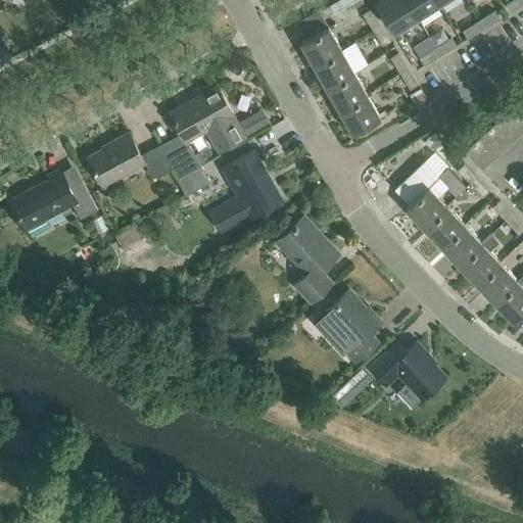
[(417,17),(405,0),(376,0),(376,1),(394,31),(417,17)]
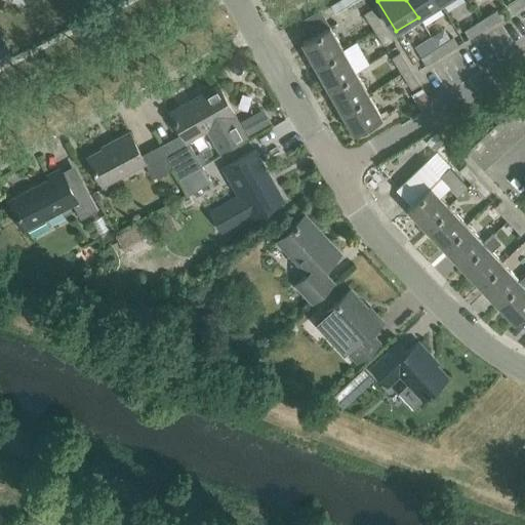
[(406,0),(418,17),(440,4),(437,0),(406,0)]
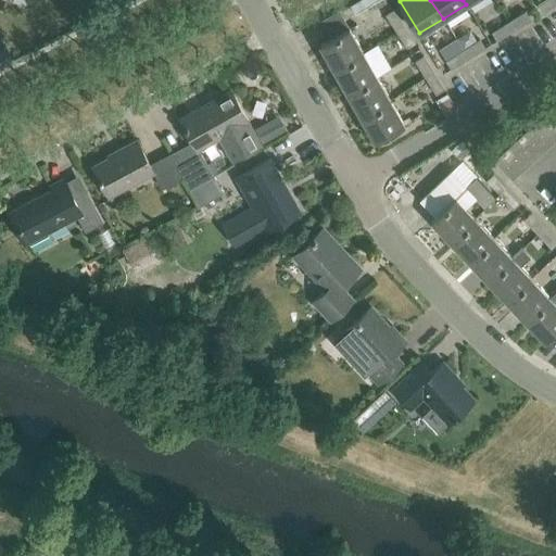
[(555,0),(544,0),(539,4),(544,12),(555,4),(555,0)]
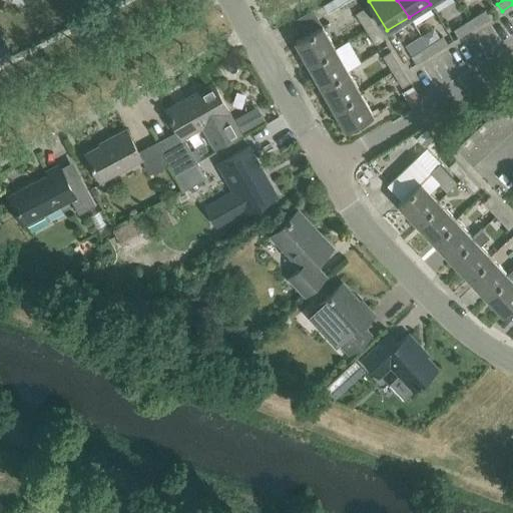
[(365,29),(374,24),(364,9),(356,14),(365,29)]
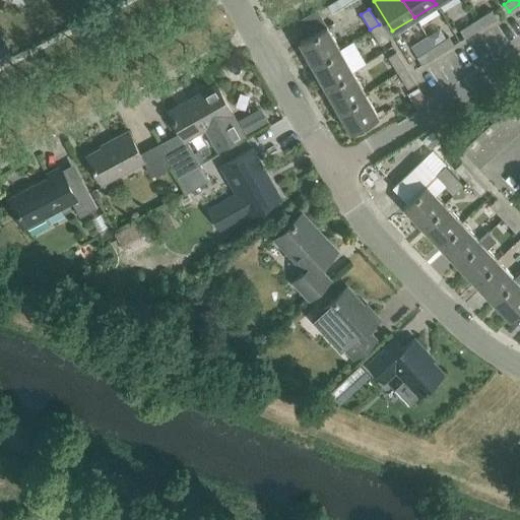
[(475,20),(480,28),(497,19),(492,10),(475,20)]
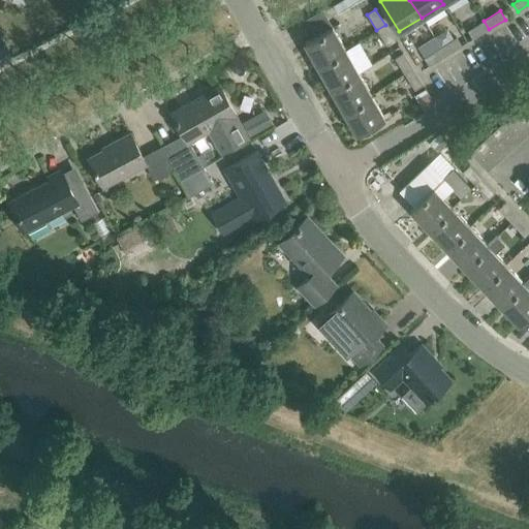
[(484,21),(468,30),(473,39),(489,29),(484,21)]
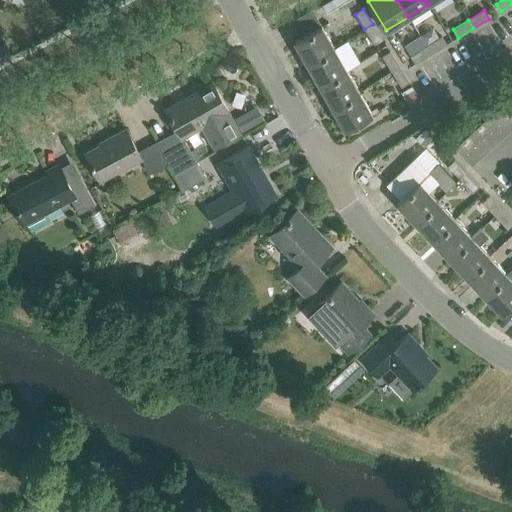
[(373,24),(364,29),(374,44),(382,39),(373,24)]
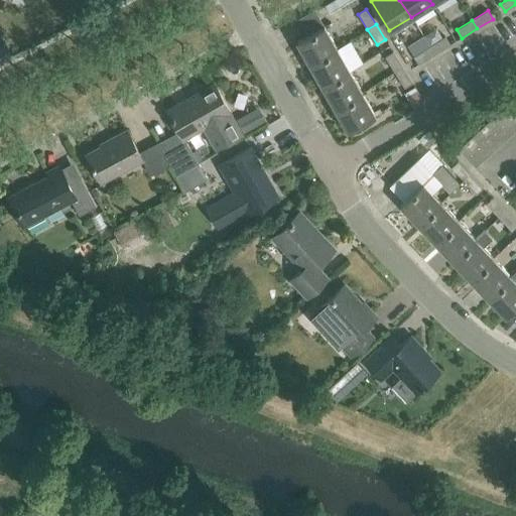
[(309,63),(337,48),(325,25),(297,40),(309,63)]
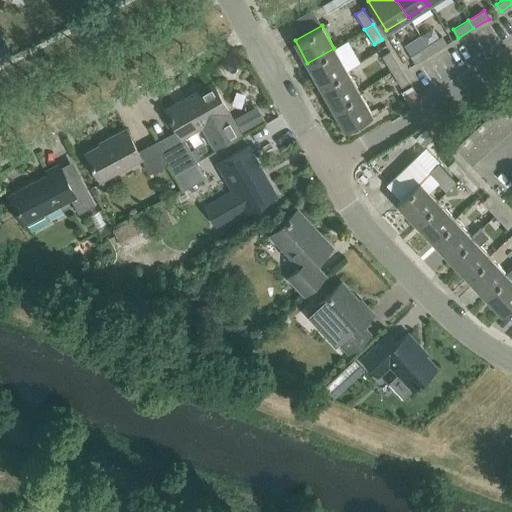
[(427,46),(431,54),(447,44),(442,37),(427,46)]
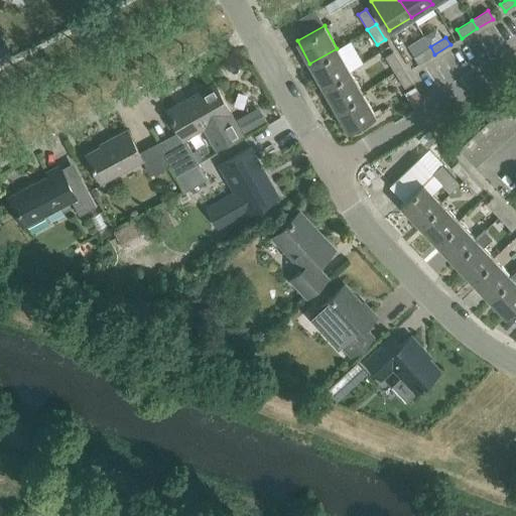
[(430,46),(414,55),(419,63),(434,54),(430,46)]
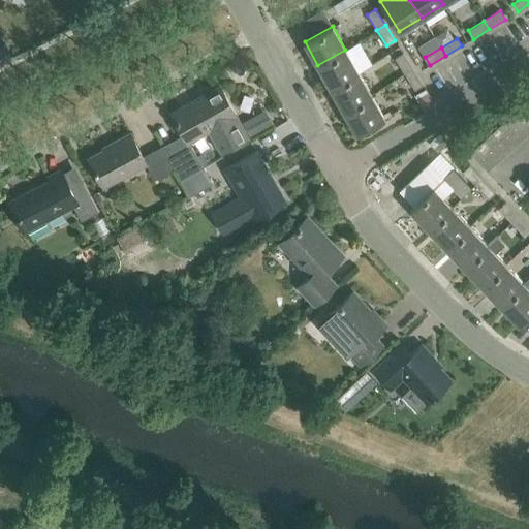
[(6,49),(0,51),(0,63),(11,59),(6,49)]
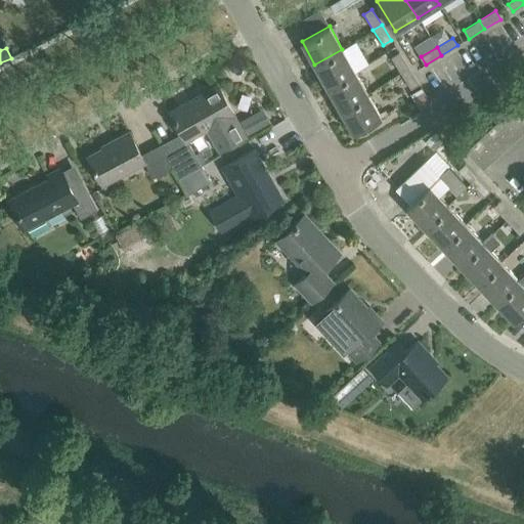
[(355,72),(342,49),(314,64),(328,87),(355,72)]
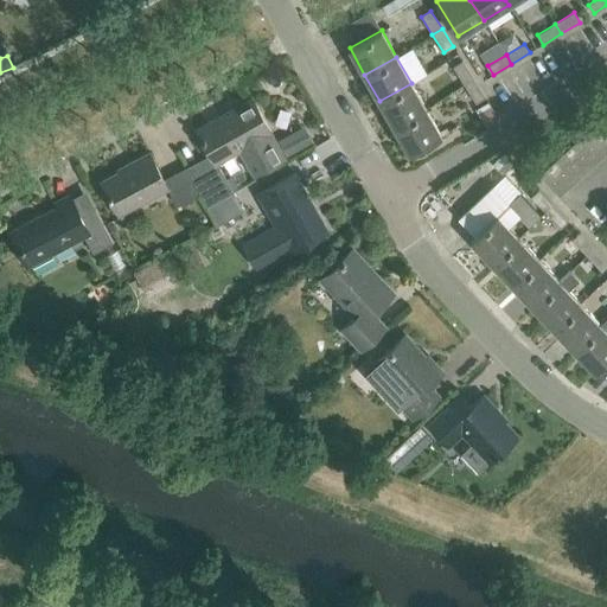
[(465,85),(474,80),(462,61),(453,66),(465,85)]
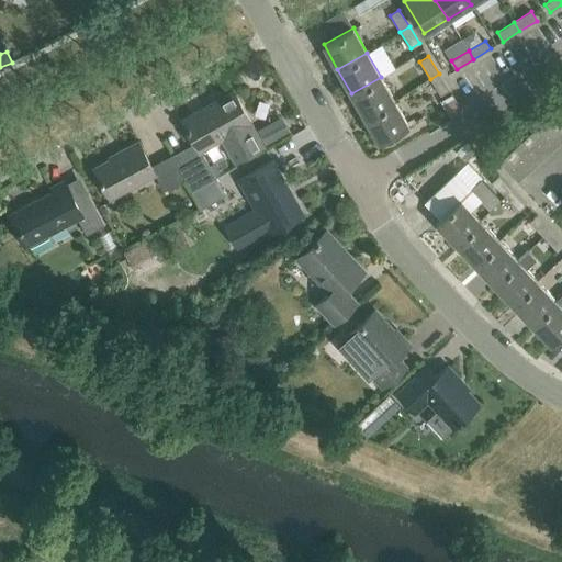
[(439,74),(430,79),(440,96),(449,90),(439,74)]
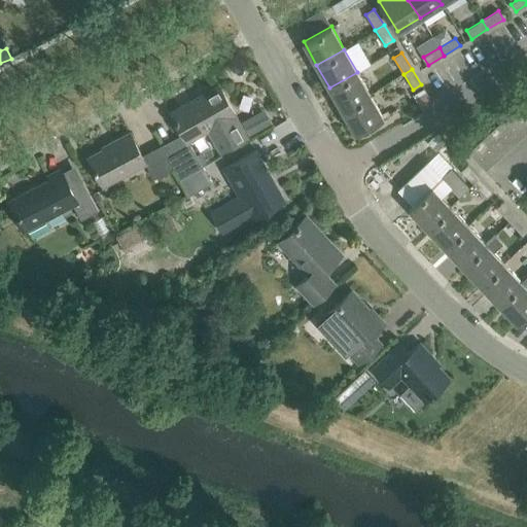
[(357,72),(329,88),(342,110),(370,94),(357,72)]
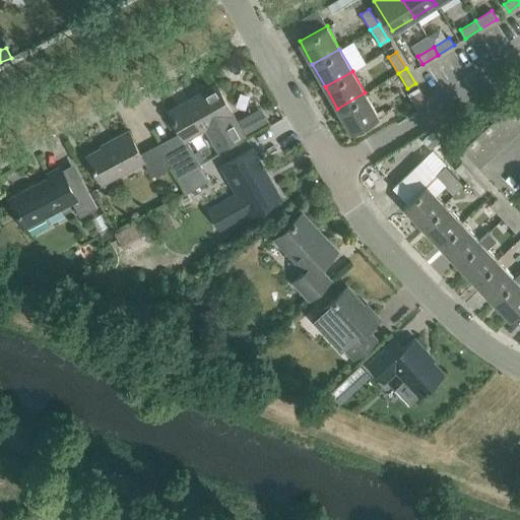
[(182,135),(159,146),(177,179),(200,166),(186,139),(206,128),(218,149),(243,135),(231,114),(232,113),(215,85),(169,112),(182,135)]
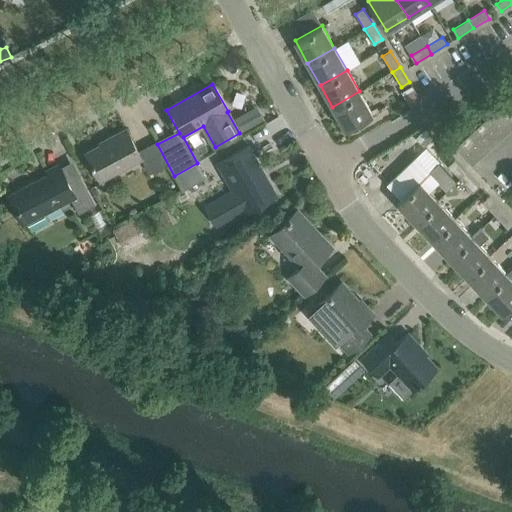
[(421,100),(411,85),(401,92),(410,107),(421,100)]
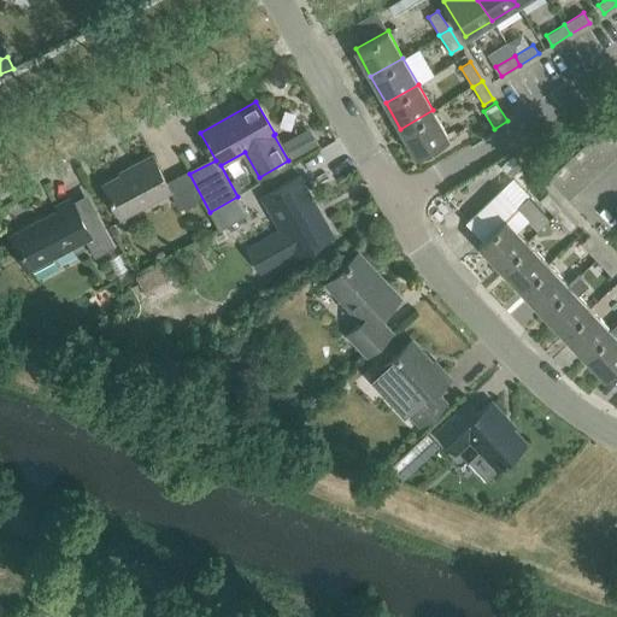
[(433,110),(400,129),(416,156),(448,137),(433,110)]
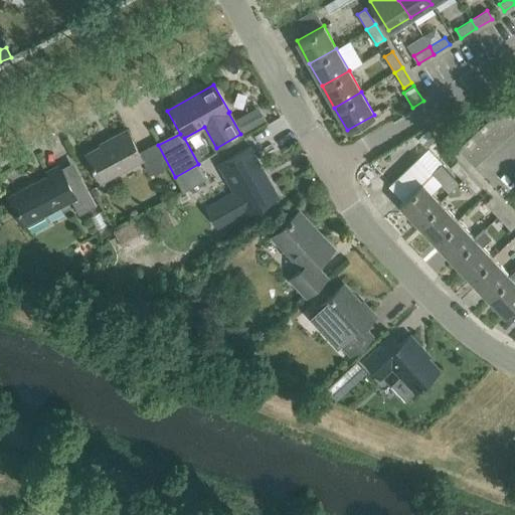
[(514,115),(514,99),(513,98),(505,106),(514,115)]
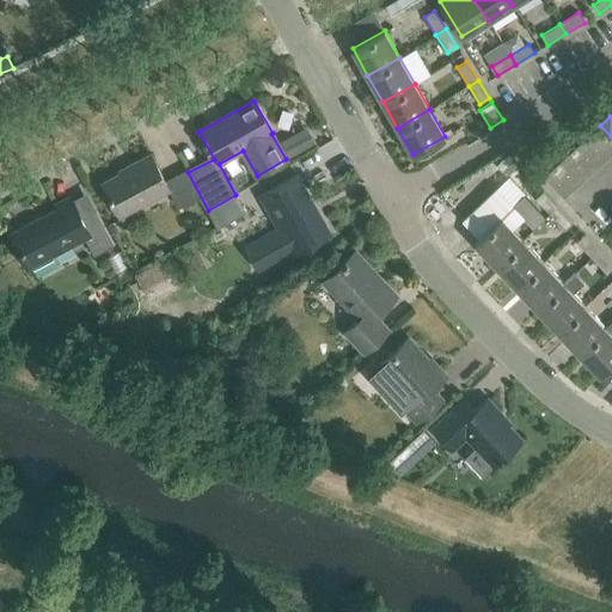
[(611,155),(611,153),(611,136),(600,126),(591,134),(611,155)]
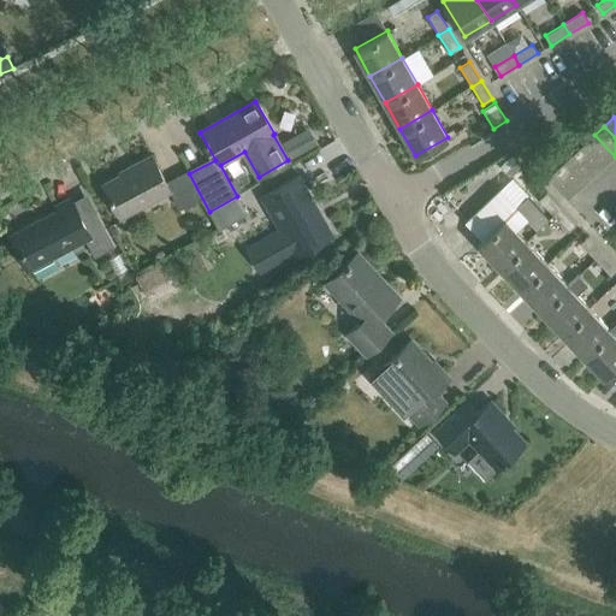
[(605,165),(615,157),(594,135),(585,143),(605,165)]
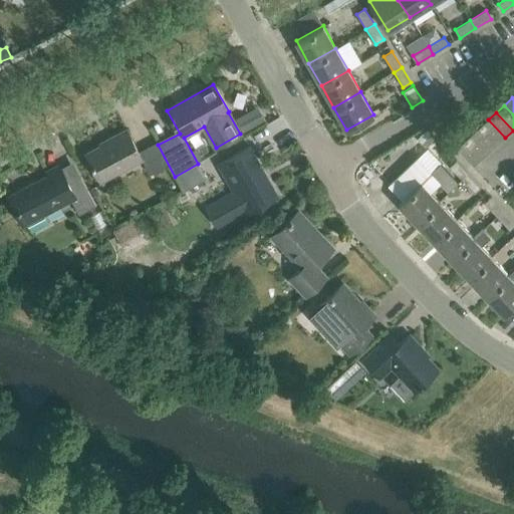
[(497,145),(505,138),(488,119),(481,127),(497,145)]
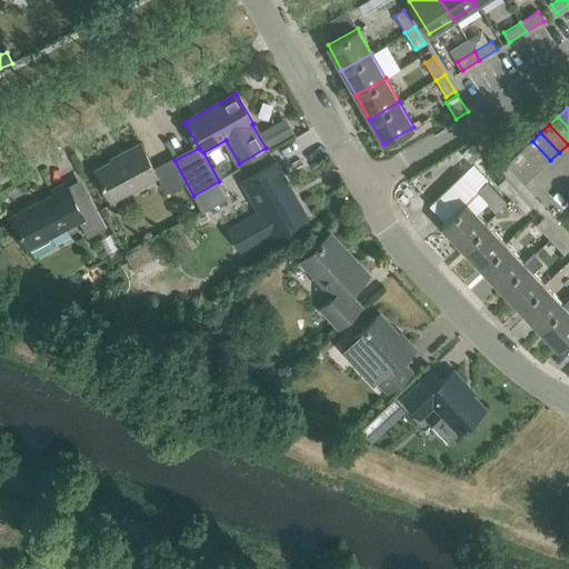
[(541,169),(550,160),(532,141),(523,149),(541,169)]
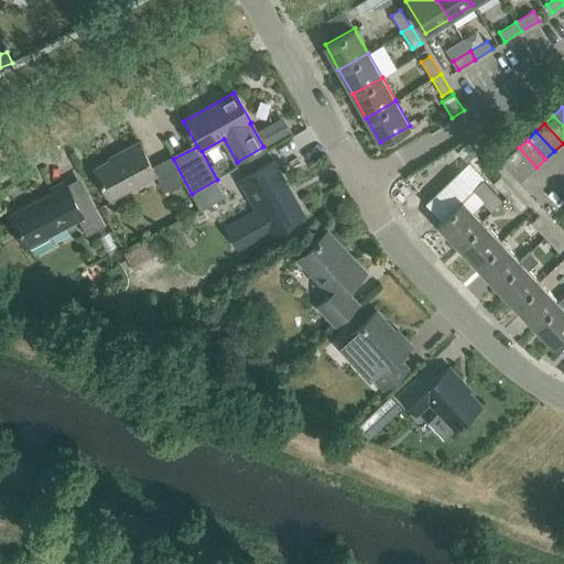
[(192,194),(173,159),(172,155),(152,166),(139,143),(119,153),(120,155),(94,170),(110,199),(154,175),(163,192),(184,181),(201,209),(226,195),(217,180),(192,194)]
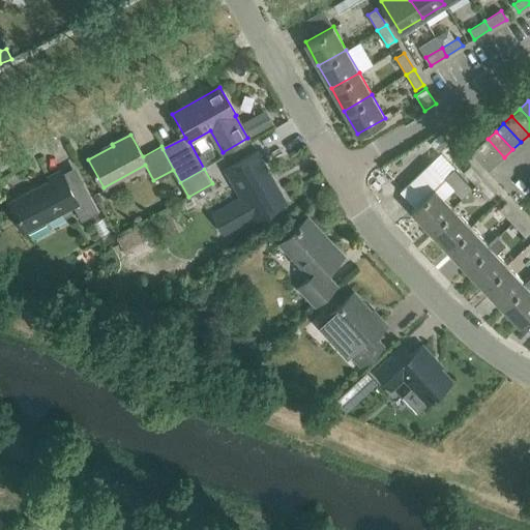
[(496,165),(504,157),(488,139),(479,147),(496,165)]
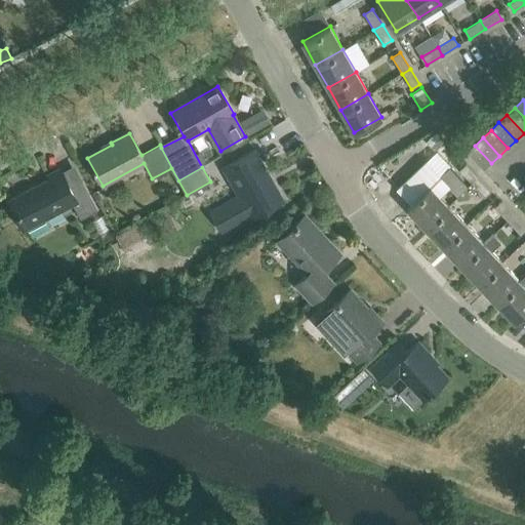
[(462,161),(445,142),(435,151),(453,170),(462,161)]
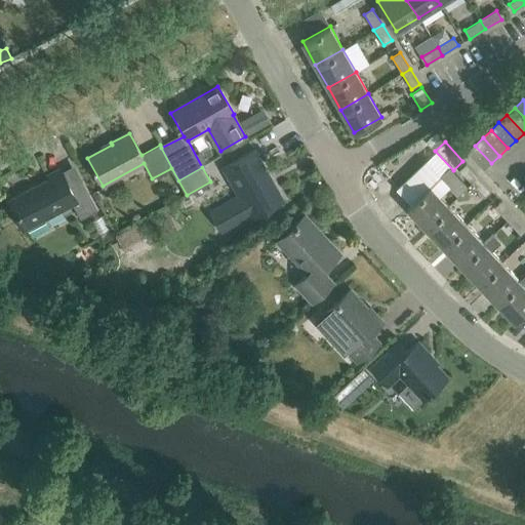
[(483,171),(491,163),(475,146),(467,153),(483,171)]
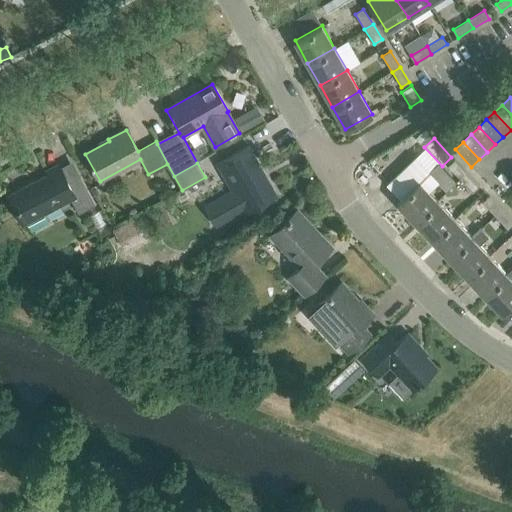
[(276,194),(248,145),(217,163),(246,214),(258,207),(257,205),(276,194)]
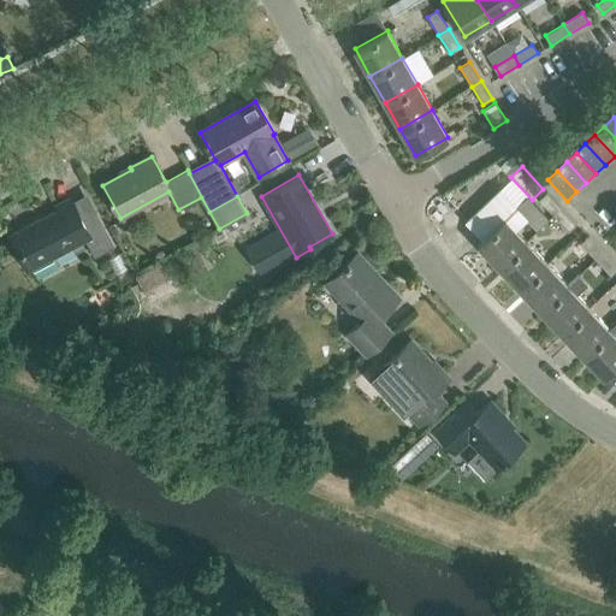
[(478,244),(499,267),(527,241),(515,229),(526,219),(499,191),(467,220),(484,238),(478,244)]
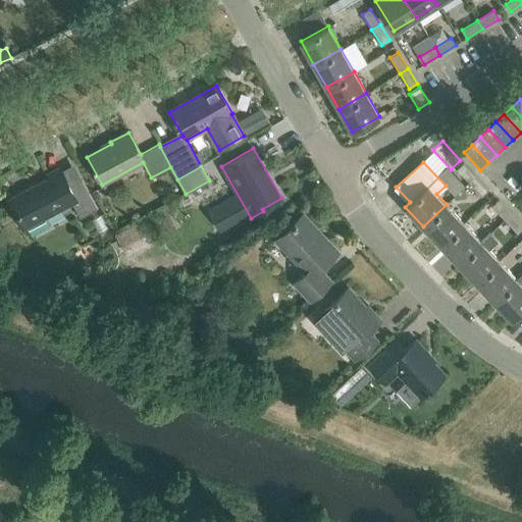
[(469,183),(476,176),(463,163),(457,170),(469,183)]
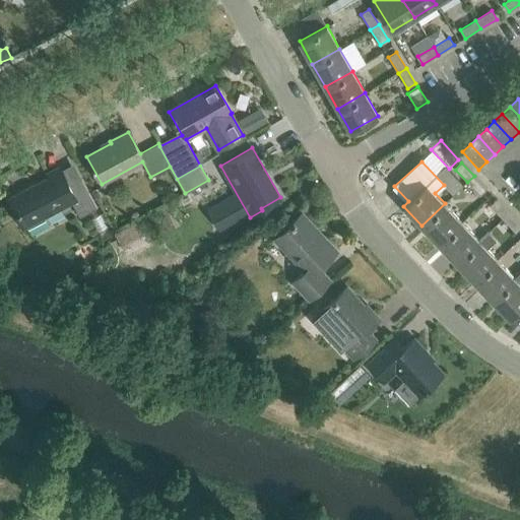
[(69,187),(59,169),(47,175),(49,178),(9,199),(17,215),(19,214),(27,230),(45,220),(44,216),(72,202),(80,216),(95,208),(81,180),(69,187)]
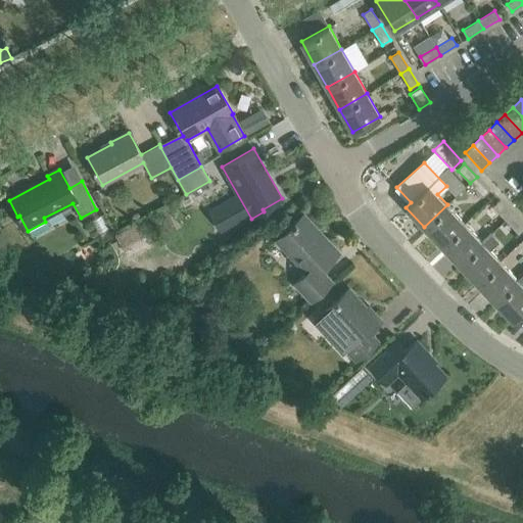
[(490,190),(477,177),(470,183),(483,197),(490,190)]
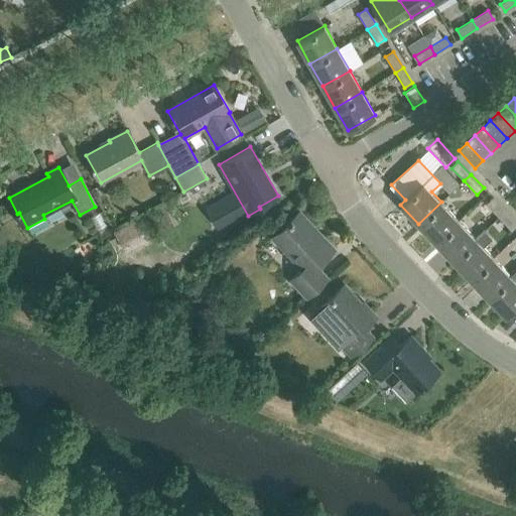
[(487,205),(499,218),(506,211),(493,199),(487,205)]
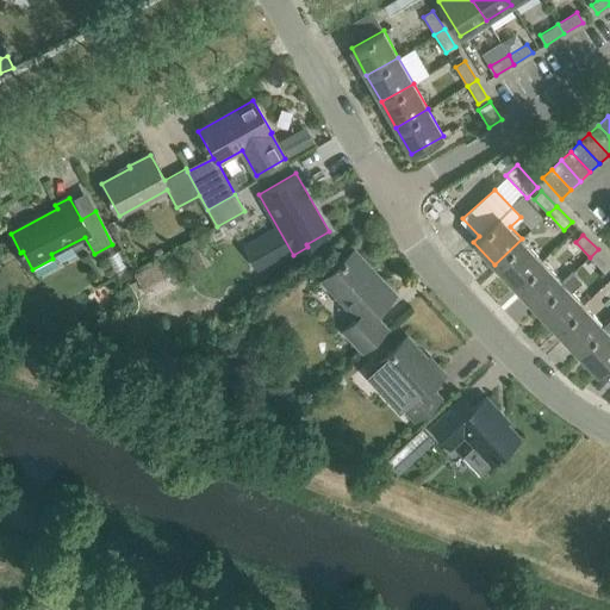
[(495,265),(515,286),(542,261),(522,238),(495,265)]
